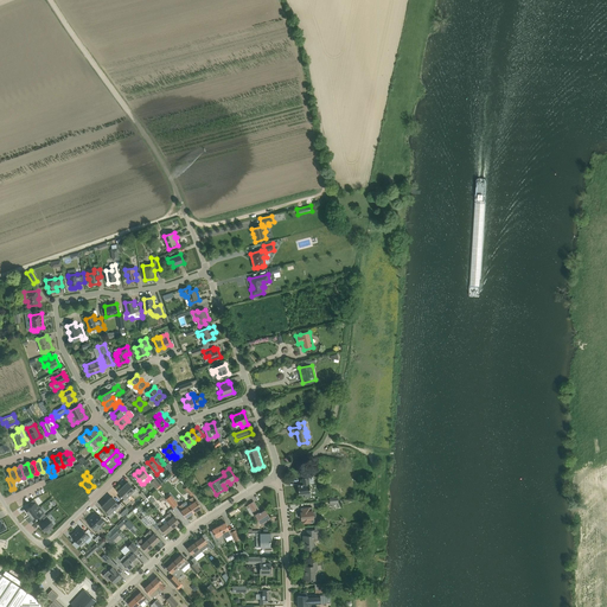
[(159,474),(154,479),(160,485),(164,481),(159,474)]
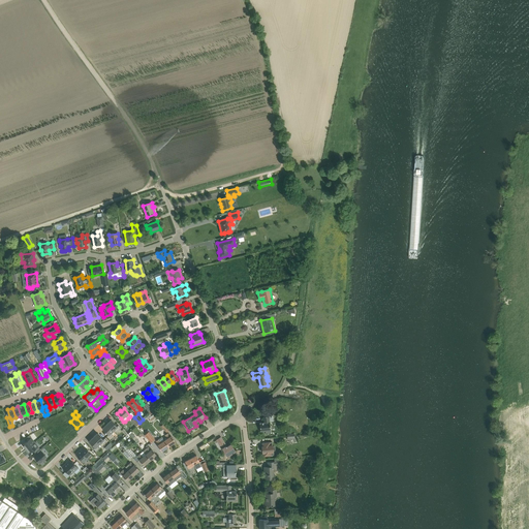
[(263,416),(265,423),(259,423),(260,431),(266,431),(266,433),(271,432),(269,415),(263,416)]
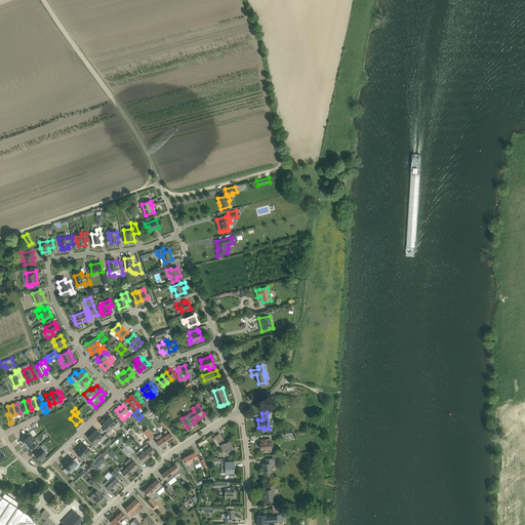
[(138,419),(133,414),(131,416),(130,417),(135,422),(138,419)]
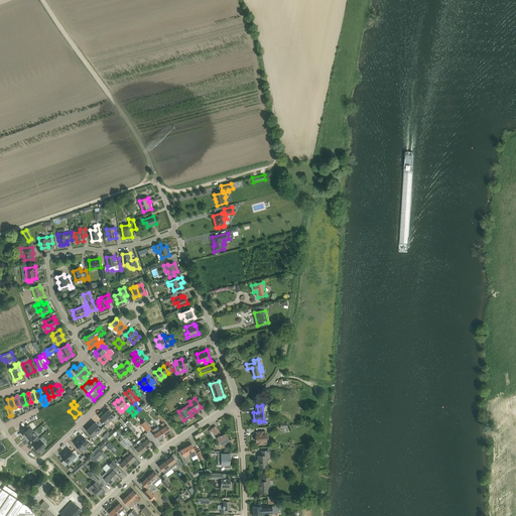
[(108,410),(104,413),(110,420),(113,418),(115,420),(118,417),(116,415),(114,416),(108,410)]
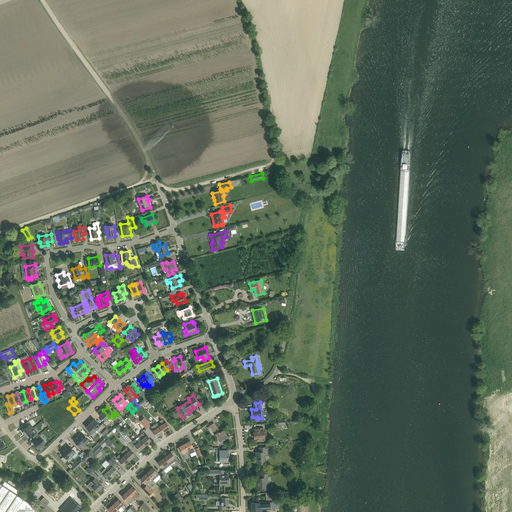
[(61,409),(59,411),(63,415),(65,413),(70,418),(74,414),(68,408),(64,412),(61,409)]
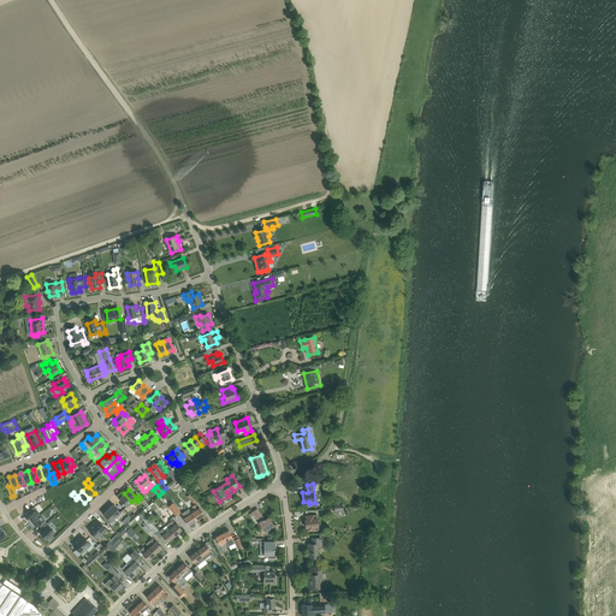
[(187,496),(194,503),(197,499),(191,492),(187,496)]
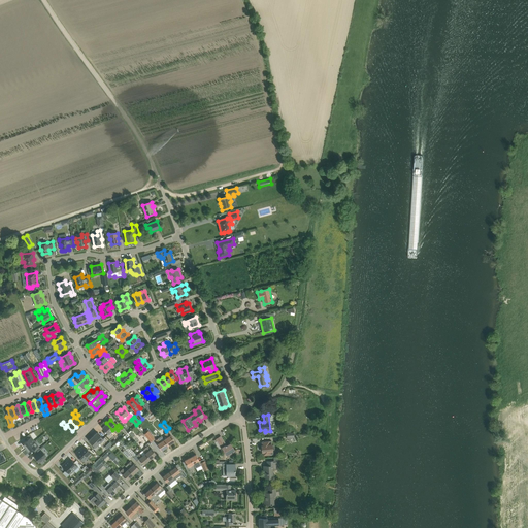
[(110,432),(112,430),(106,423),(102,427),(108,434),(107,435),(109,437),(112,434),(110,432)]
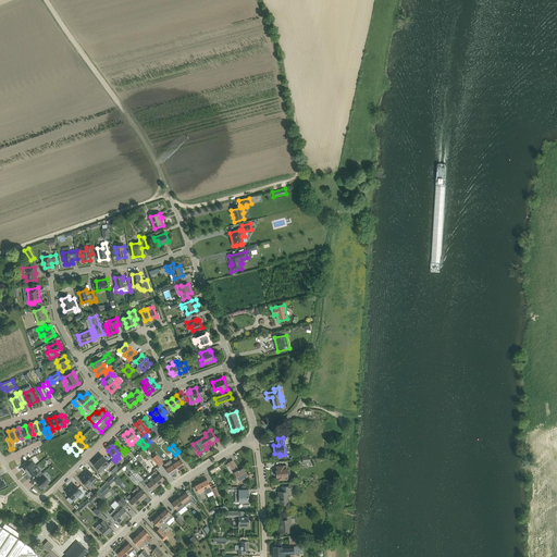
[(64,453),(60,457),(66,465),(72,459),(66,454),(69,452),(64,447),(62,450),(64,453)]
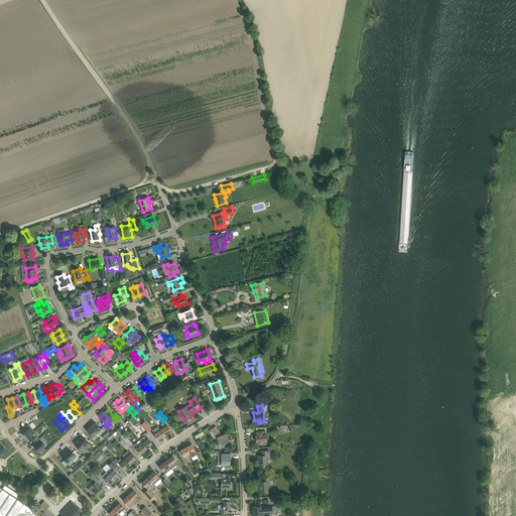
[(141,424),(147,431),(151,428),(145,421),(141,424)]
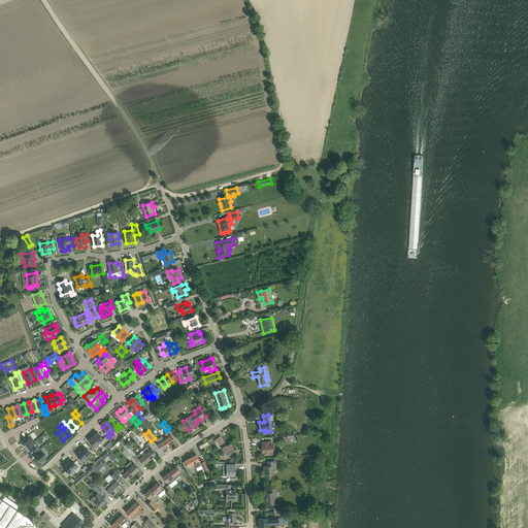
[(104,442),(107,439),(104,437),(103,438),(97,432),(93,436),(99,443),(102,440),(104,442)]
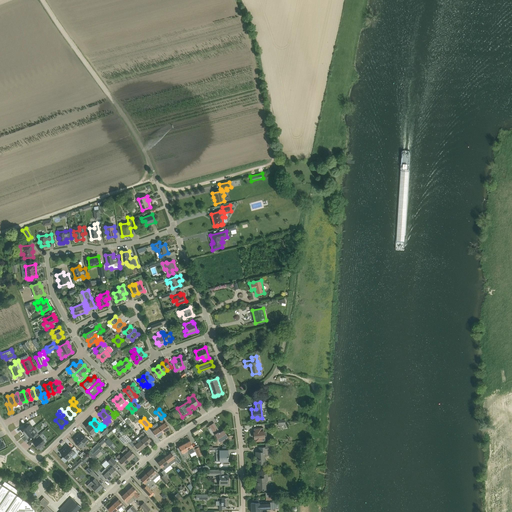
[(161,424),(159,426),(163,432),(170,428),(166,422),(165,422),(162,419),(159,421),(161,424)]
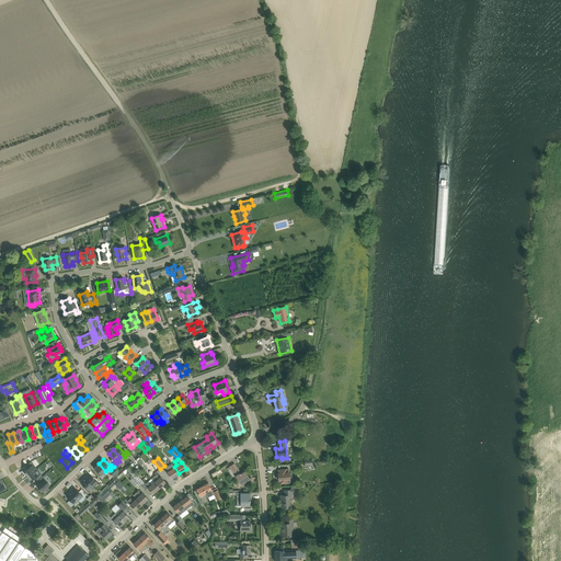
[(57,467),(63,472),(67,468),(60,460),(56,465),(53,461),(50,465),(55,469),(57,467)]
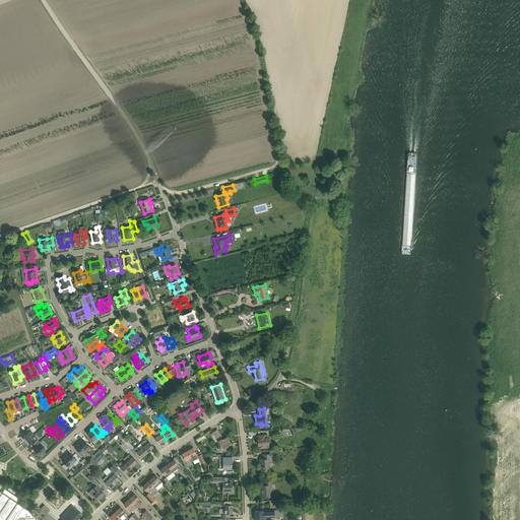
[(25,434),(21,437),(25,442),(34,435),(28,428),(23,432),(25,434)]
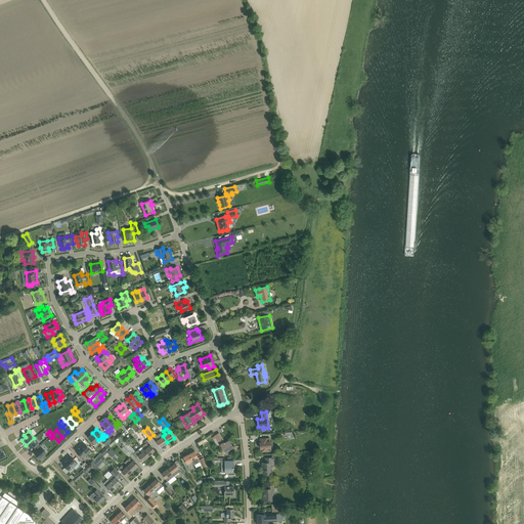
[(96,442),(98,440),(92,433),(88,437),(94,443),(93,445),(95,447),(98,444),(96,442)]
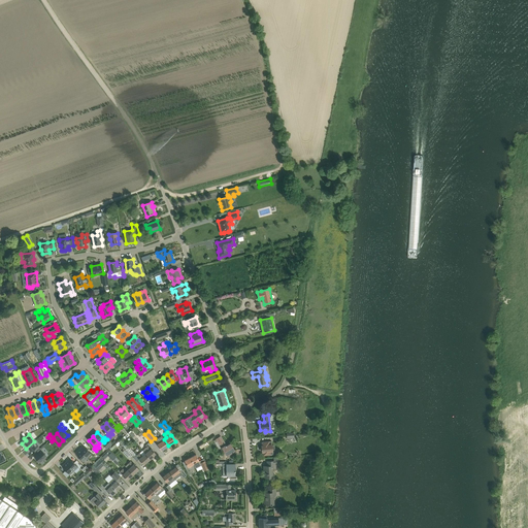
[(221,436),(216,438),(218,440),(222,448),(227,456),(231,453),(230,452),(234,450),(230,443),(227,446),(221,436)]
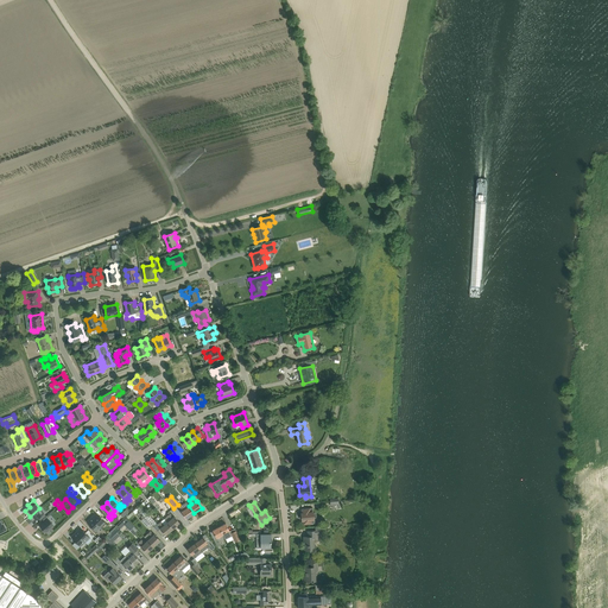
[(194,513),(189,506),(187,504),(183,505),(179,507),(182,511),(181,512),(185,519),(194,513)]
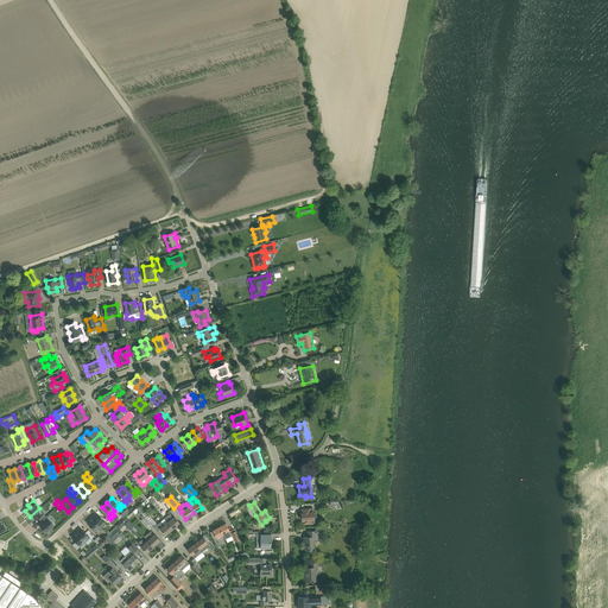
[(39,508),(30,517),(33,521),(38,518),(40,520),(45,515),(39,508)]
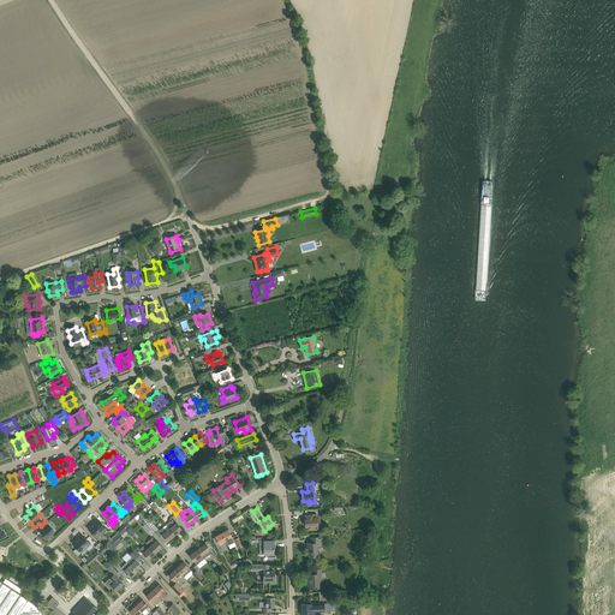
[(306,520),(305,520),(305,526),(306,526),(308,530),(315,529),(315,526),(317,526),(317,525),(318,524),(320,524),(320,523),(321,521),(320,520),(320,519),(318,519),(317,519),(316,514),(305,515),(306,520)]
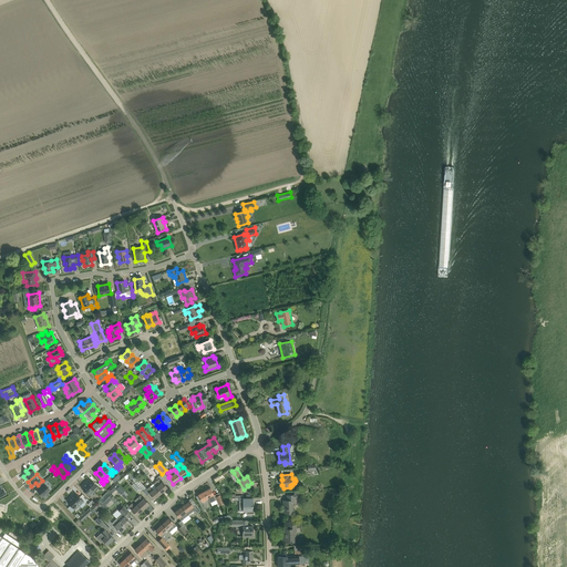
[(90,478),(85,483),(93,492),(94,493),(99,488),(90,478)]
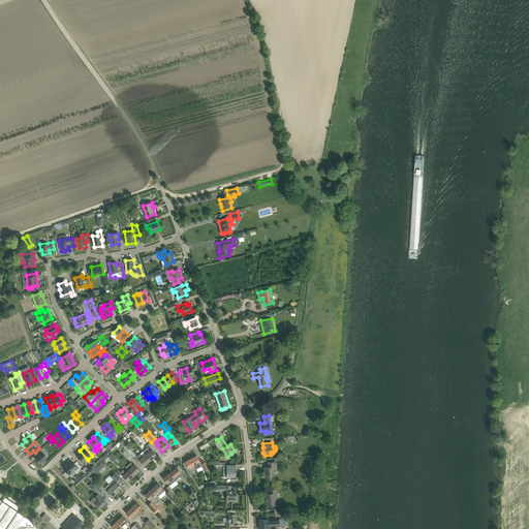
[(128,446),(125,449),(132,458),(135,455),(128,446)]
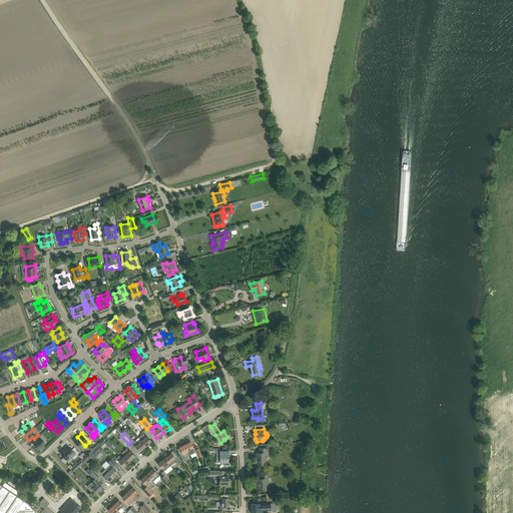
[(143,438),(141,441),(145,446),(151,441),(147,436),(146,436),(143,433),(141,435),(143,438)]
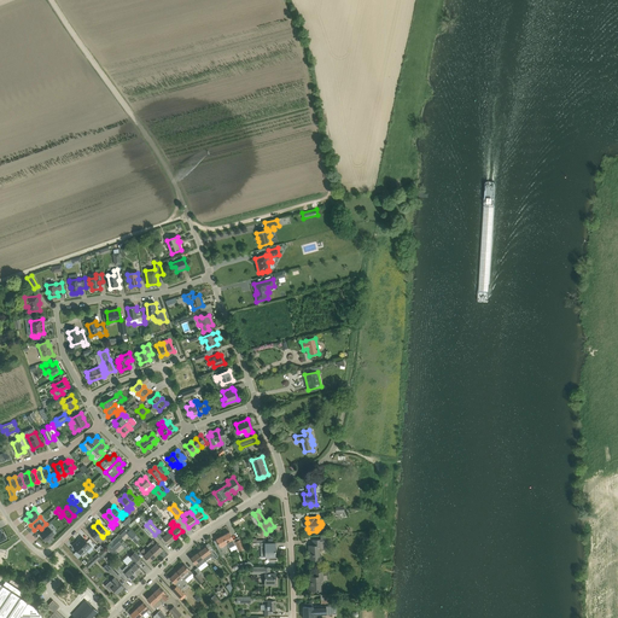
[(46,530),(41,535),(42,536),(45,540),(46,541),(54,534),(50,528),(47,525),(45,528),(46,530)]
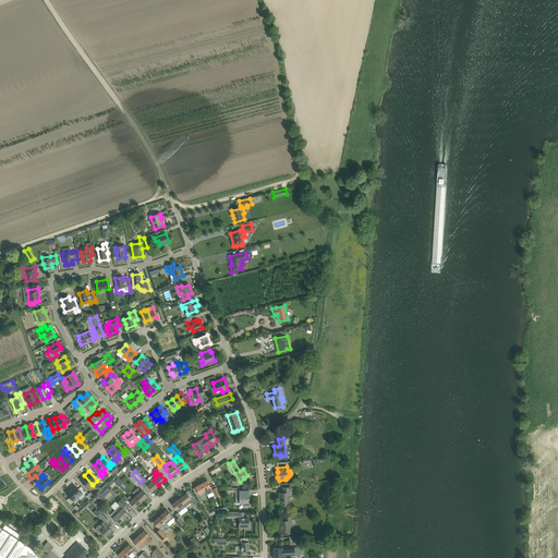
[(131,476),(129,477),(136,485),(140,483),(132,474),(131,476)]
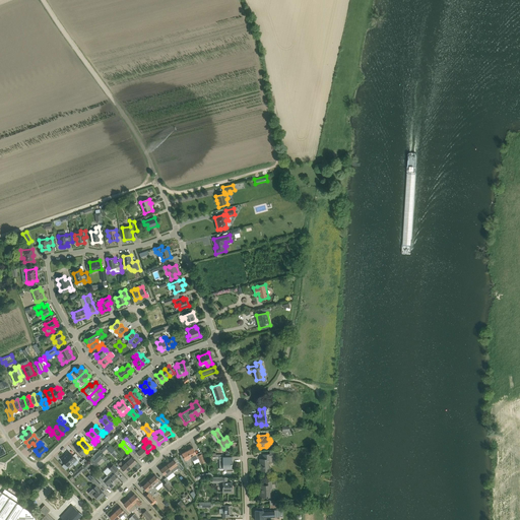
[(78,443),(74,446),(82,454),(85,451),(78,443)]
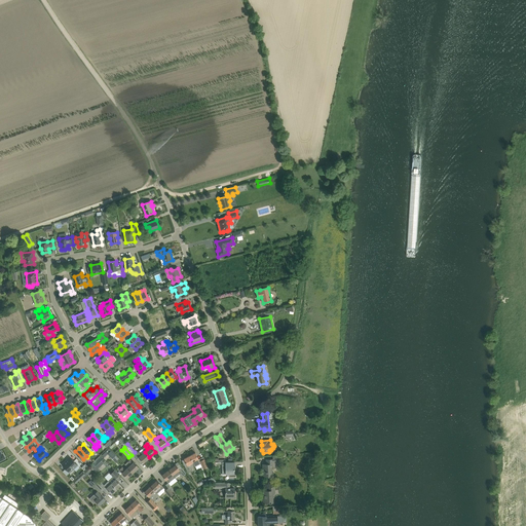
[(102,455),(104,457),(108,454),(112,458),(115,455),(109,448),(102,455)]
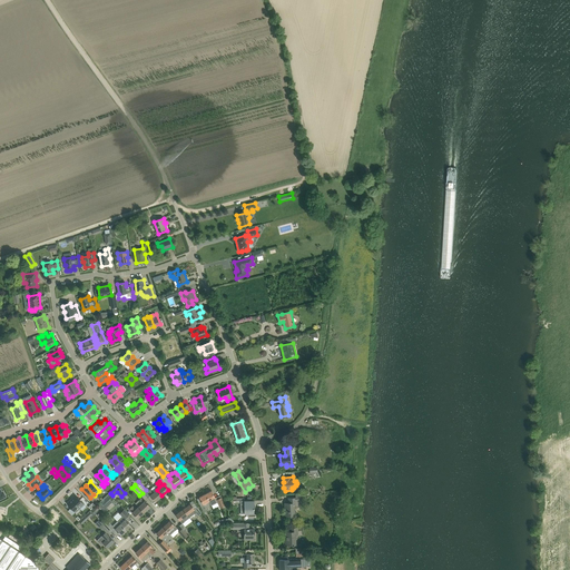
[(161,495),(157,490),(154,492),(150,489),(148,491),(150,494),(150,495),(155,501),(161,495)]
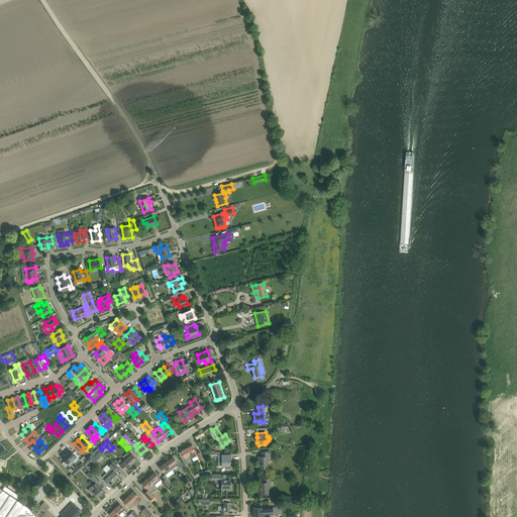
[(192,445),(187,448),(191,456),(192,457),(196,455),(195,453),(196,453),(200,460),(205,458),(200,449),(195,451),(192,445)]
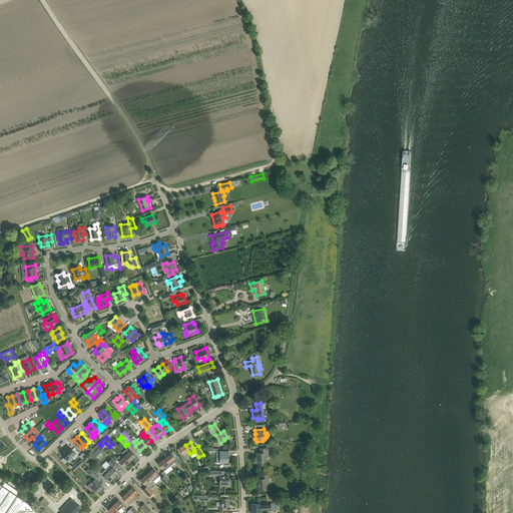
[(97,460),(92,456),(101,448),(97,445),(88,454),(95,462),(97,460)]
